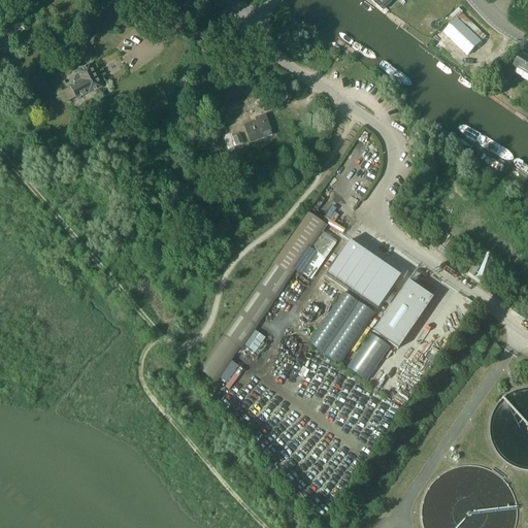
[(369,0),(382,10),(392,0),(369,0)]
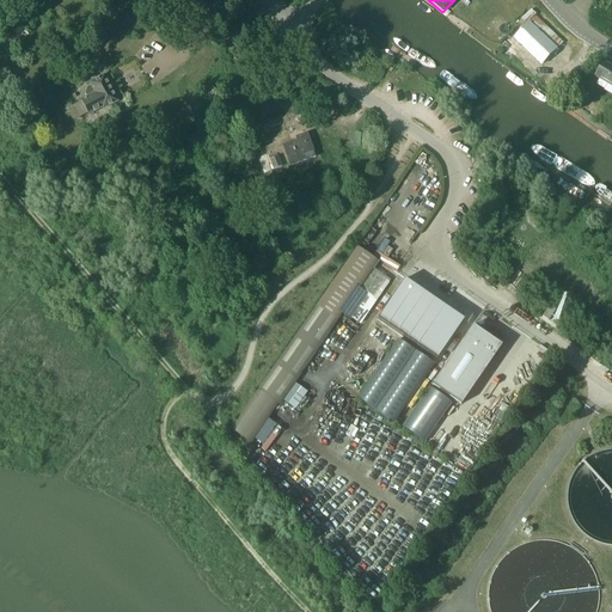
[(24,31),(36,18),(31,13),(28,17),(22,12),(0,36),(0,40),(8,48),(17,40),(22,43),(29,35),(24,31)]
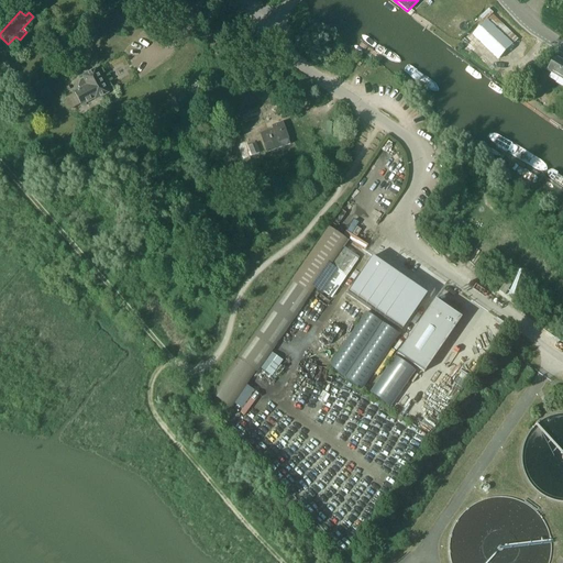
[(499,59),(512,45),(518,40),(493,15),(487,21),(473,35),(499,59)]
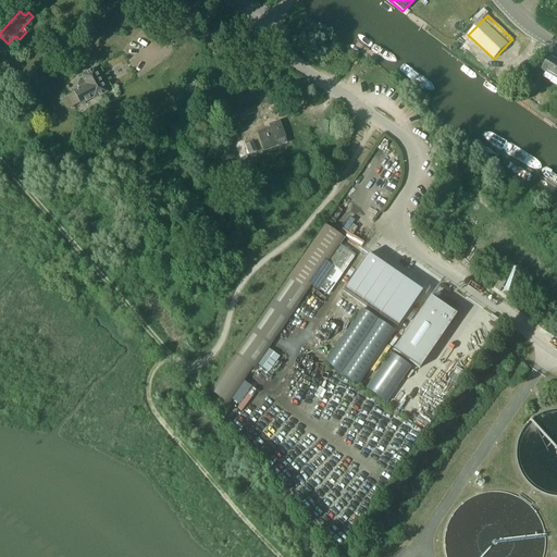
[(556,79),(556,61),(549,57),(542,71),(556,79)]
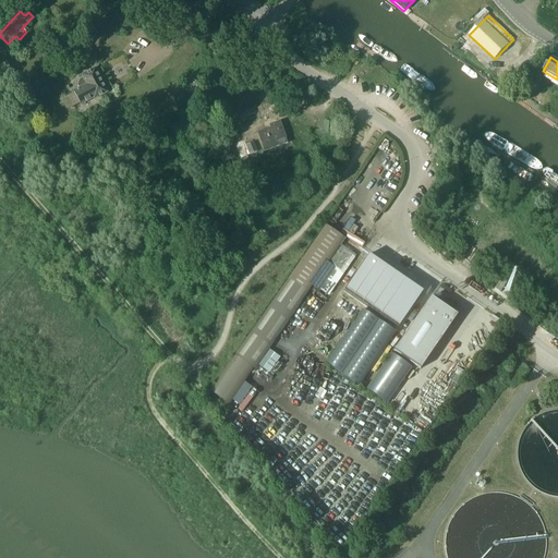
[(94,100),(107,93),(101,84),(102,84),(99,79),(94,70),(82,76),(82,79),(79,81),(77,86),(79,89),(73,93),(80,106),(93,98),(94,100)]
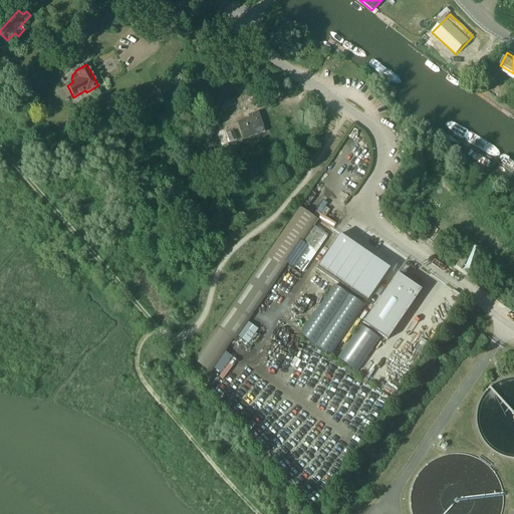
[(245,99),(254,105),(257,100),(250,95),(249,97),(248,97),(245,99)]
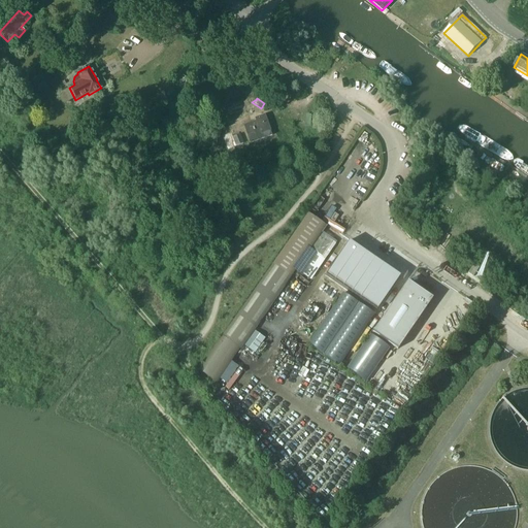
[(230,118),(243,113),(240,104),(227,109),(230,118)]
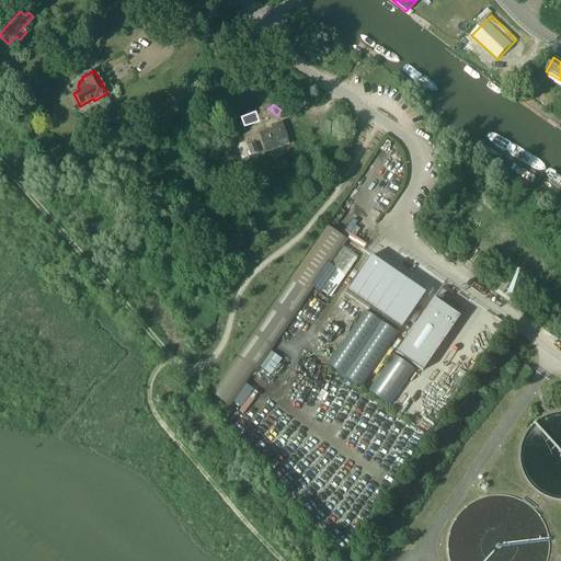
[(265,152),(288,145),(282,123),(271,126),(273,129),(260,134),(265,152)]
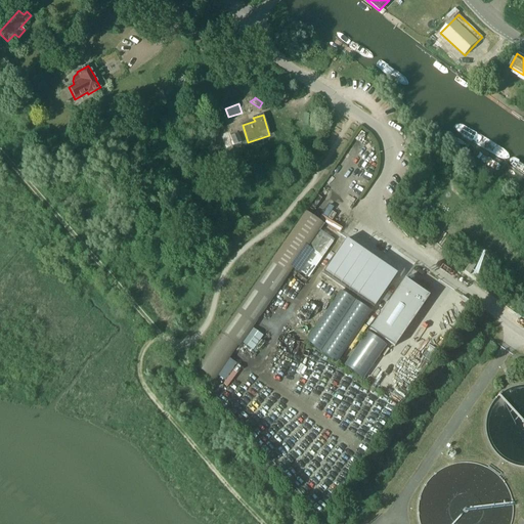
[(225,149),(241,142),(237,134),(230,137),(228,132),(220,135),(225,149)]
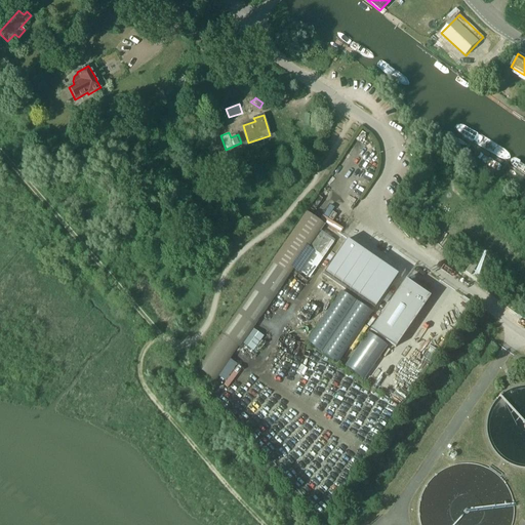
[(324,225),(306,212),(197,369),(215,381),(294,268),(298,271),(299,270),(301,272),(319,246),(325,237),(319,233),(324,225)]
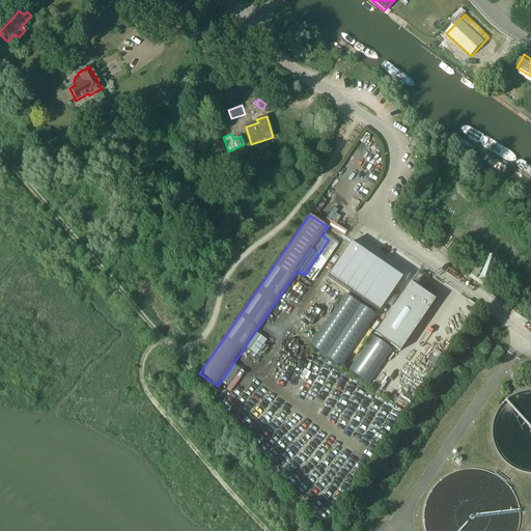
[(339,295),(344,288),(363,261),(346,250),(323,283),(339,295)]
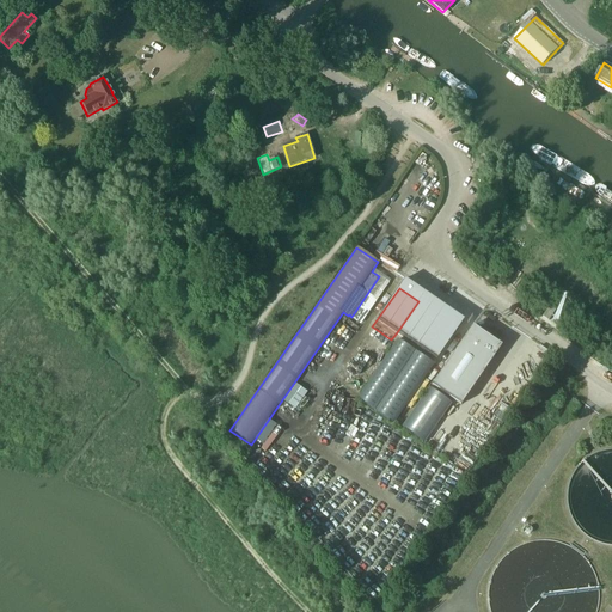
[(549,307),(542,317),(548,322),(555,311),(549,307)]
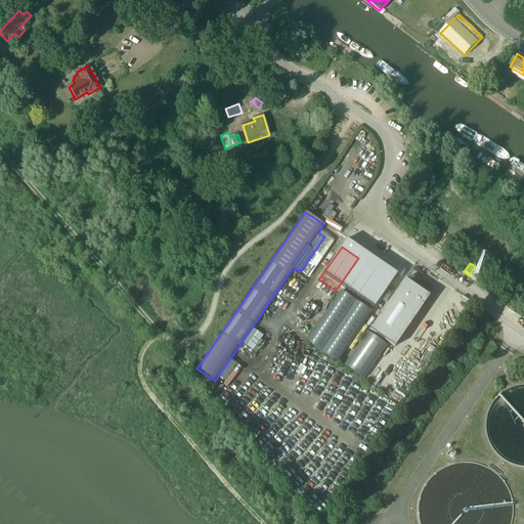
[(404,279),(370,330),(394,346),(428,297),(404,279)]
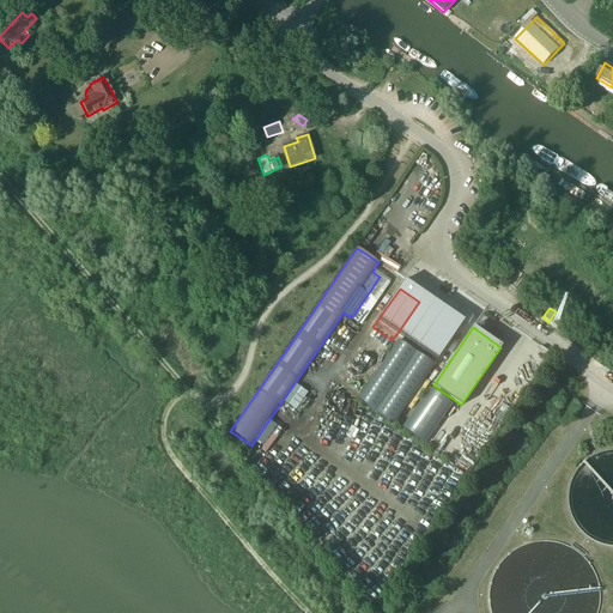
[(375,412),(414,352),(398,340),(358,400),(375,412)]
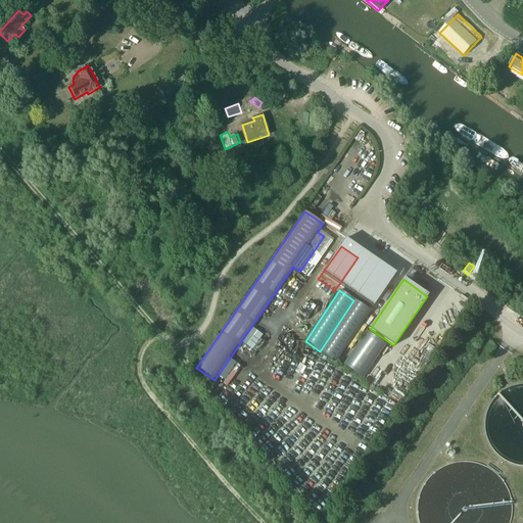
[(336,362),(370,312),(354,301),(321,351),(336,362)]
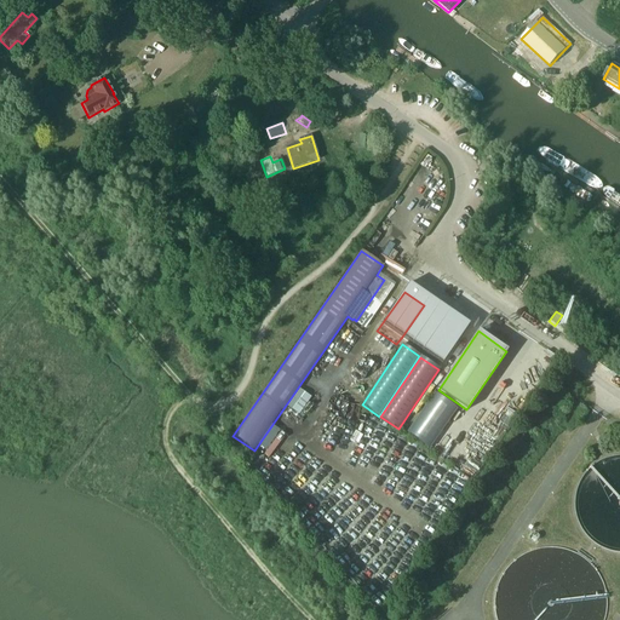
[(429,448),(457,408),(435,394),(407,434),(429,448)]
